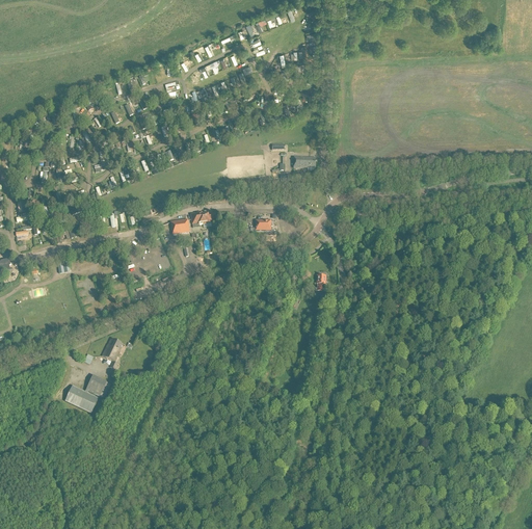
[(284,12),(286,11),(285,8),(276,12),(280,20),(286,17),(284,12)]
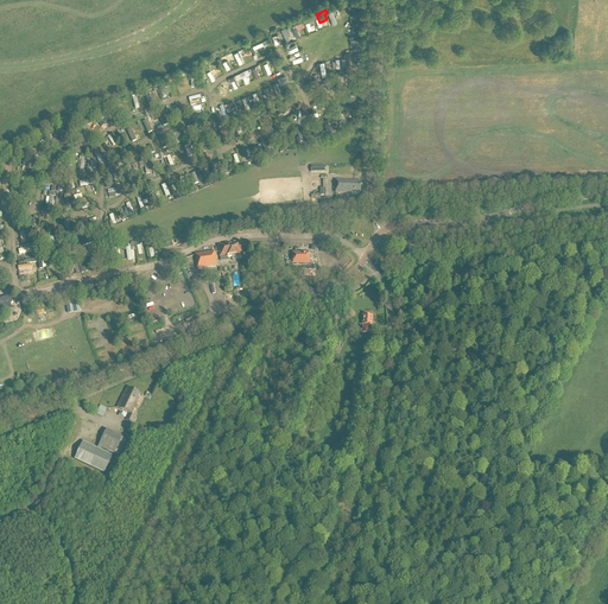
[(282,25),(286,37),(291,35),(289,29),(292,27),(290,21),(282,25)]
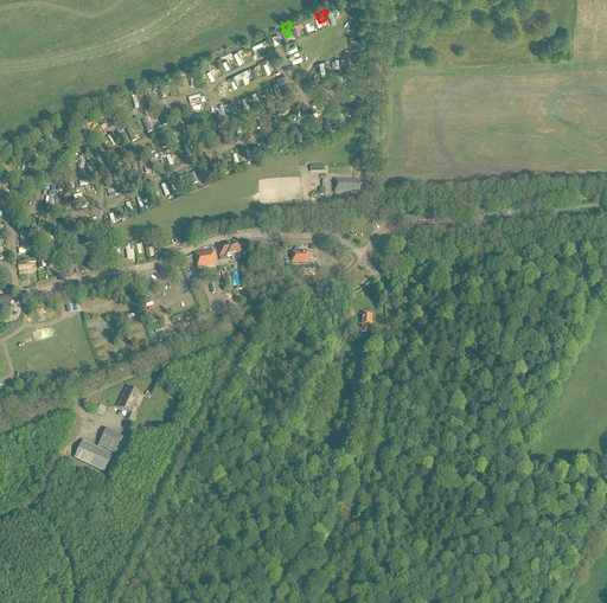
[(358,178),(336,177),(336,190),(351,190),(351,192),(357,192),(357,187),(359,188),(360,180),(358,180),(358,178)]
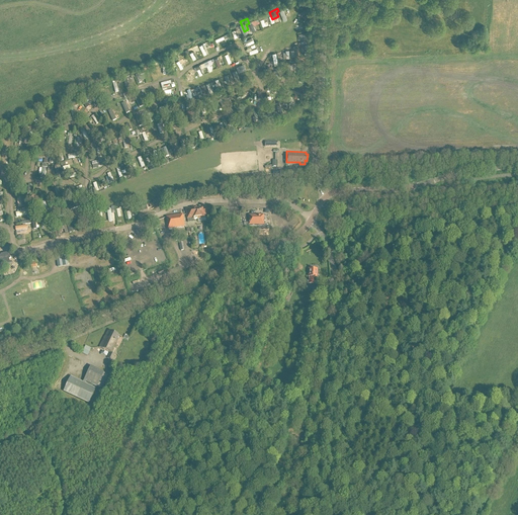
[(199,207),(198,205),(186,206),(188,216),(192,216),(193,217),(205,216),(205,213),(206,213),(206,211),(210,211),(209,206),(199,207)]
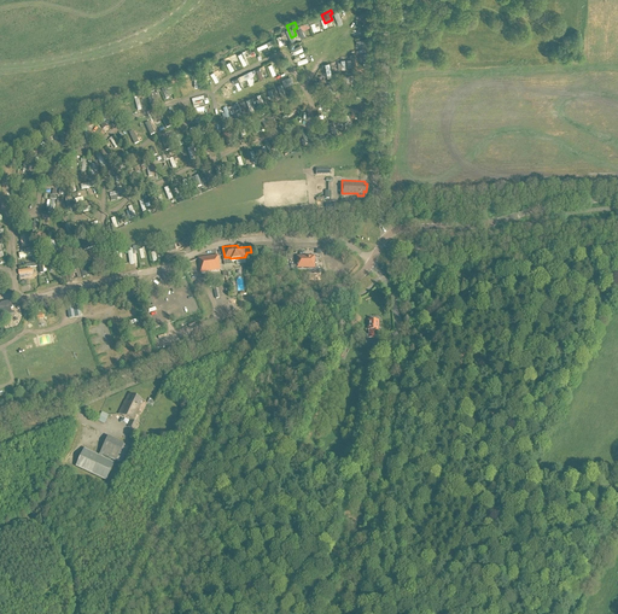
[(219,252),(199,256),(200,261),(202,265),(200,265),(202,270),(221,268),(219,252)]
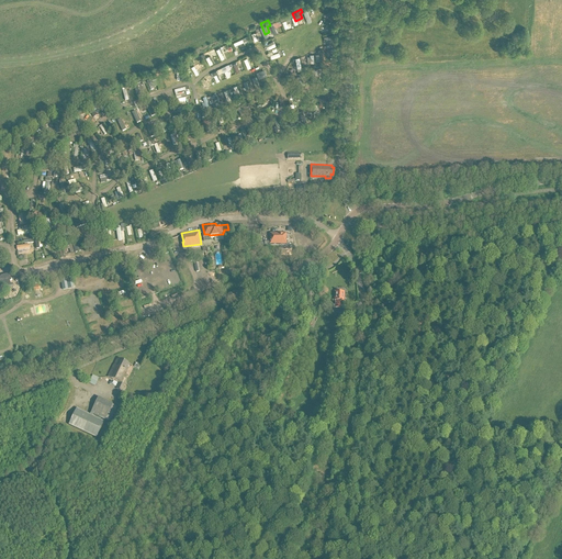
[(270,231),(270,242),(287,242),(287,241),(288,241),(288,235),(287,235),(287,231),(270,231)]
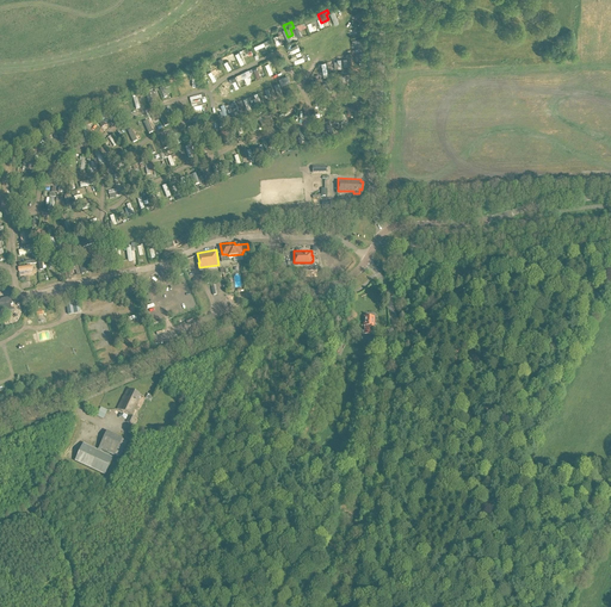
[(79,261),(81,272),(86,272),(88,270),(86,259),(79,261)]
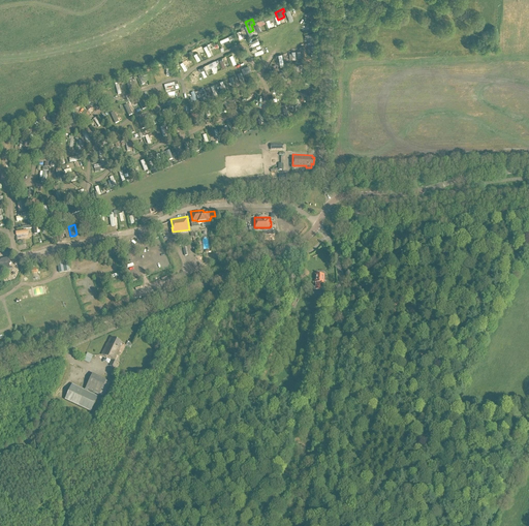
[(57,240),(64,239),(62,230),(55,231),(57,240)]
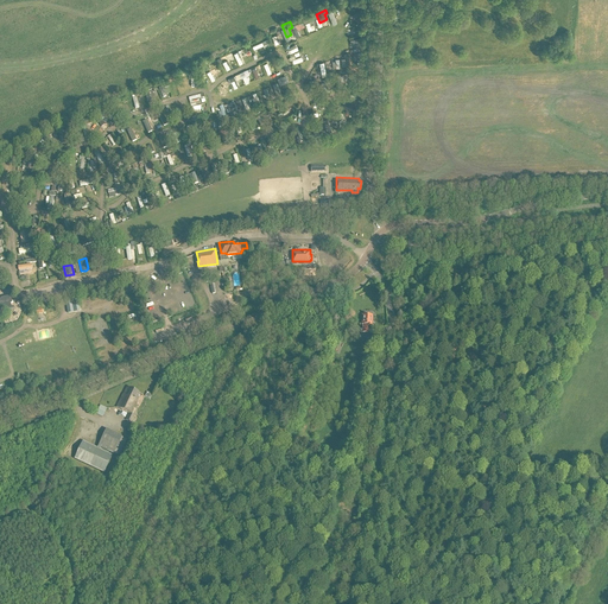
[(0,310),(12,307),(11,302),(13,300),(11,294),(1,297),(0,298),(0,310)]
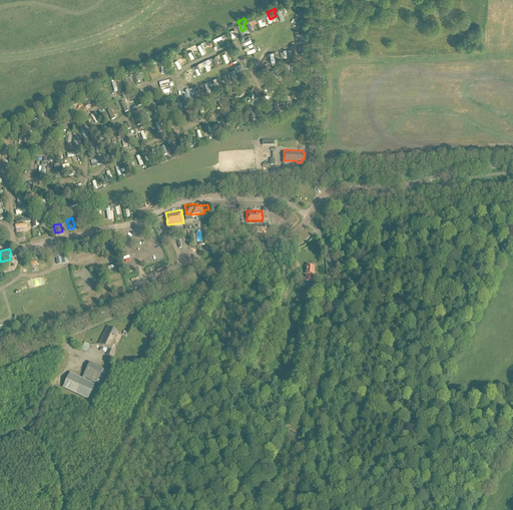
[(55,252),(57,263),(68,261),(66,250),(55,252)]
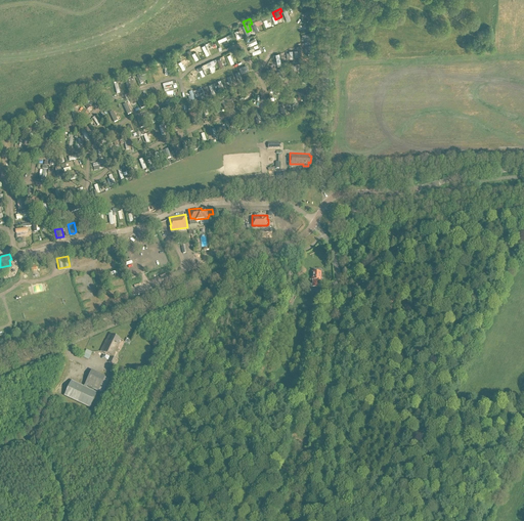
[(320,269),(312,269),(312,277),(312,285),(316,285),(316,278),(320,278),(320,269)]
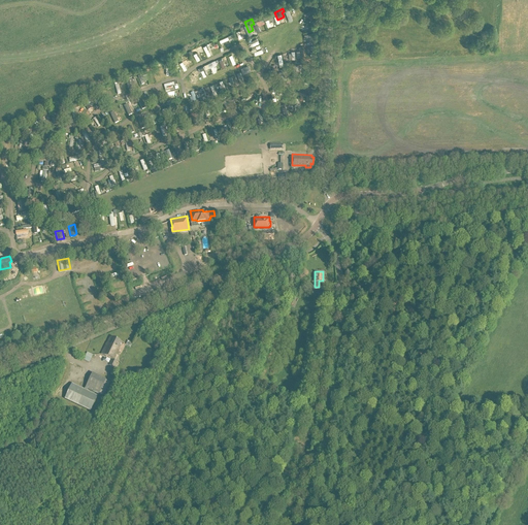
[(121,339),(110,334),(102,351),(112,356),(109,362),(114,365),(118,359),(114,358),(119,349),(120,346),(119,345),(121,339)]
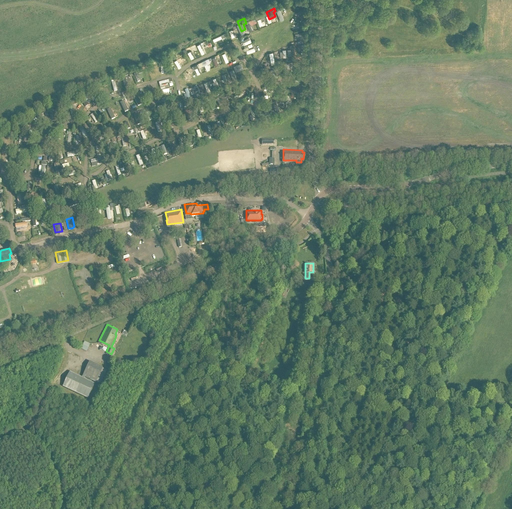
[(70,370),(63,385),(88,397),(95,382),(70,370)]
